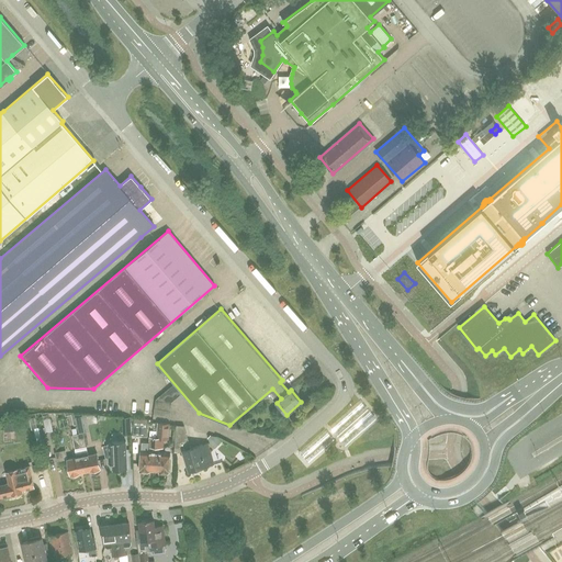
[(169,418),(171,403),(156,401),(153,416),(169,418)]
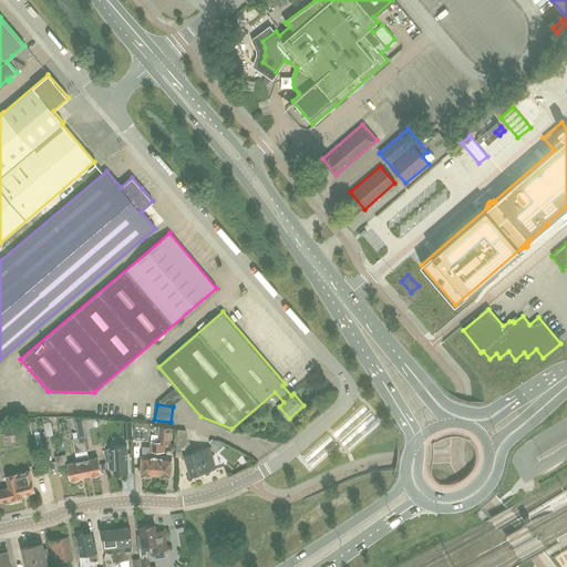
[(53,435),(50,422),(43,423),(45,436),(53,435)]
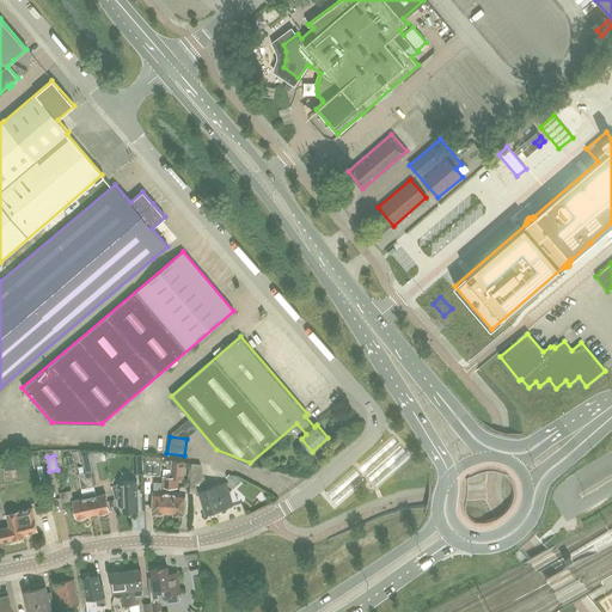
[(146,459),(145,475),(160,476),(161,460),(146,459)]
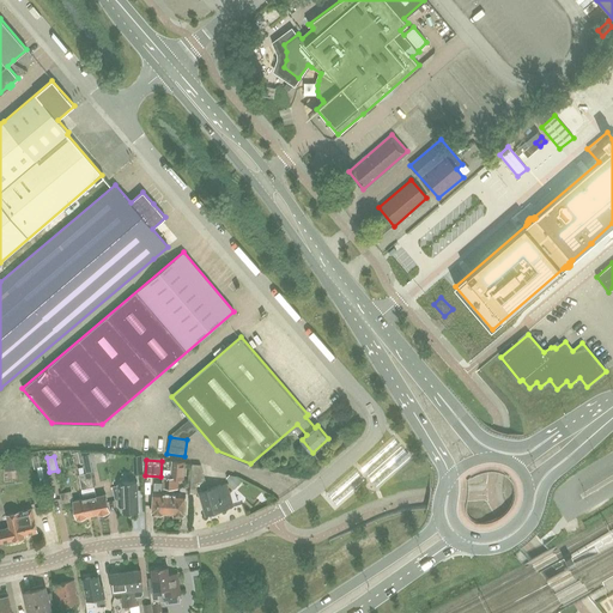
[(184,515),(186,493),(173,492),(173,487),(177,489),(178,478),(183,478),(183,461),(171,460),(170,477),(169,495),(168,514),(184,515)]
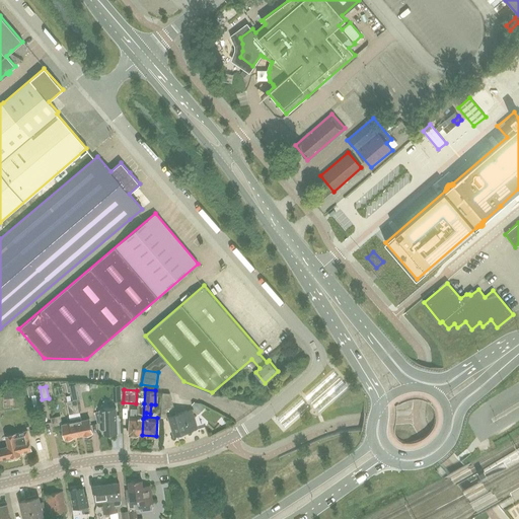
[(174,435),(197,428),(192,409),(176,414),(170,393),(162,392),(160,419),(168,416),(174,435)]
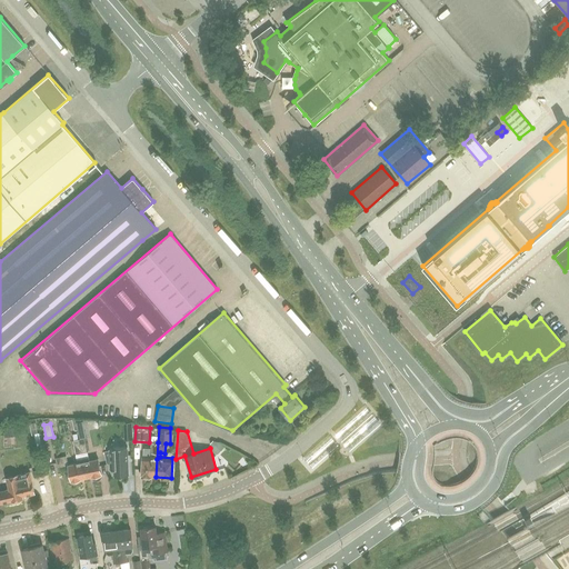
[(87,477),(91,476),(92,478),(95,479),(97,480),(99,479),(101,476),(101,473),(98,458),(89,460),(85,438),(79,439),(82,457),(87,477)]
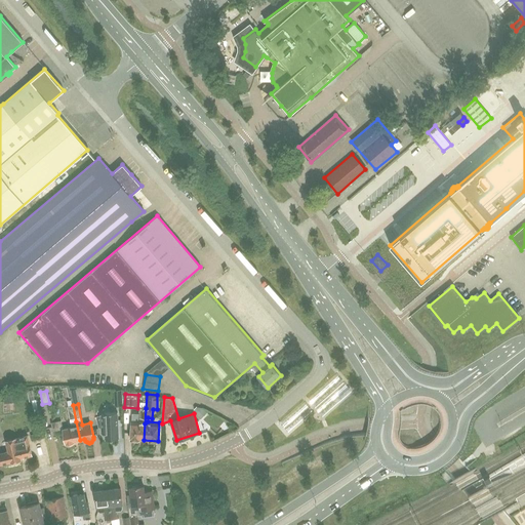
[(74,443),(74,441),(80,440),(76,421),(73,405),(67,406),(71,427),(63,429),(66,442),(67,445),(69,446),(71,446),(73,445),(74,443)]
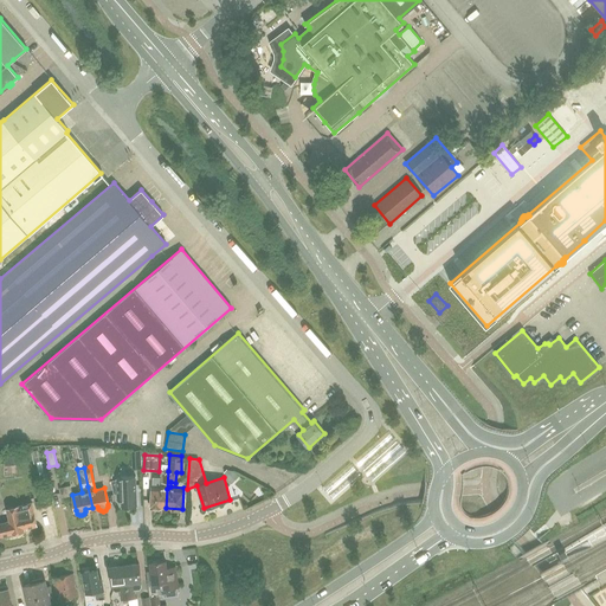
[(152,485),(150,507),(166,508),(167,489),(168,471),(161,470),(160,487),(152,485)]
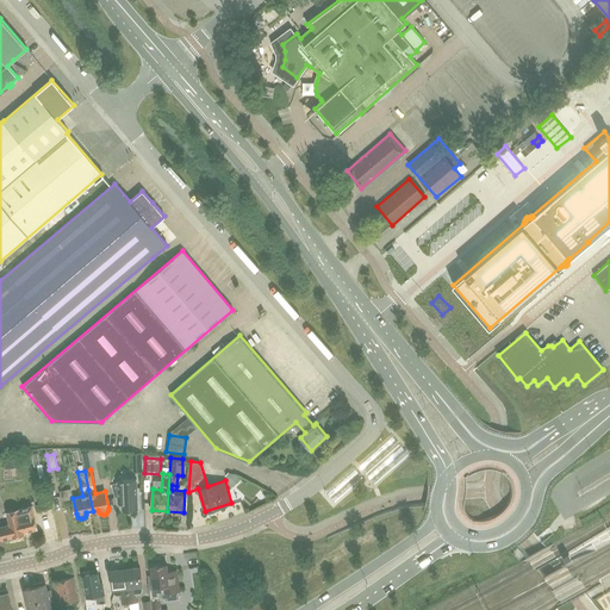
[(123,511),(137,510),(136,479),(120,479),(120,481),(117,481),(118,504),(122,504),(123,511)]
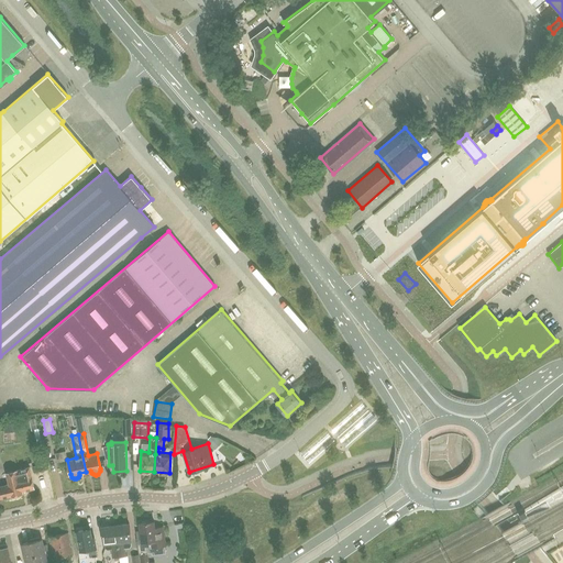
[(22,490),(34,487),(30,466),(7,472),(9,483),(0,485),(0,497),(22,493),(22,490)]
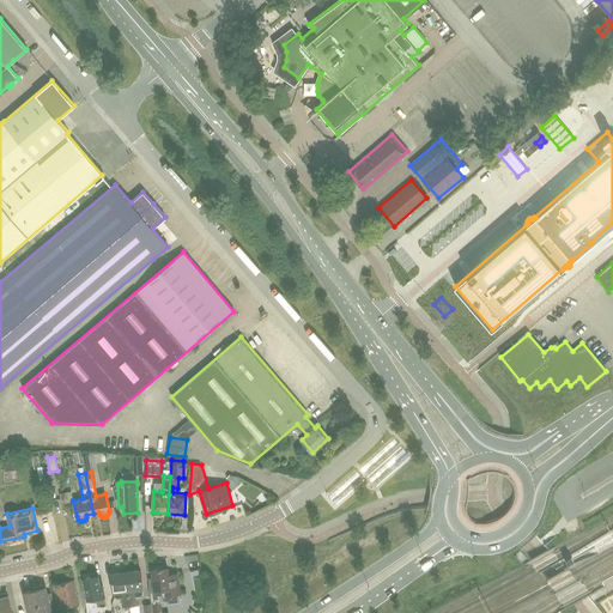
[(164,595),(180,593),(177,572),(169,574),(168,566),(152,568),(153,576),(147,577),(151,604),(161,602),(159,594),(164,593),(164,595)]
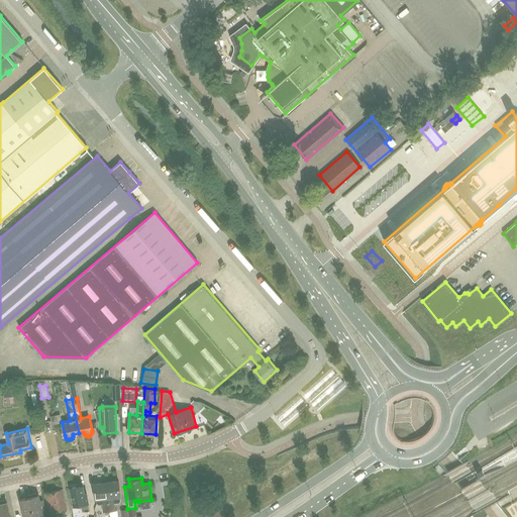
[(120,500),(119,496),(120,496),(118,480),(105,482),(107,496),(109,511),(114,510),(113,503),(118,502),(120,500)]
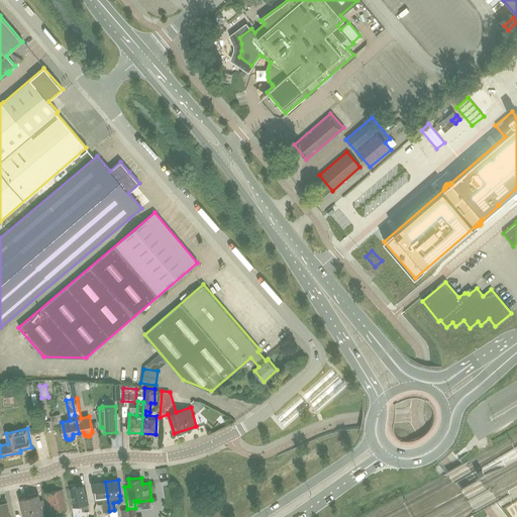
[(98,504),(102,504),(103,511),(109,511),(107,496),(105,482),(93,483),(95,499),(96,499),(97,503),(98,504)]
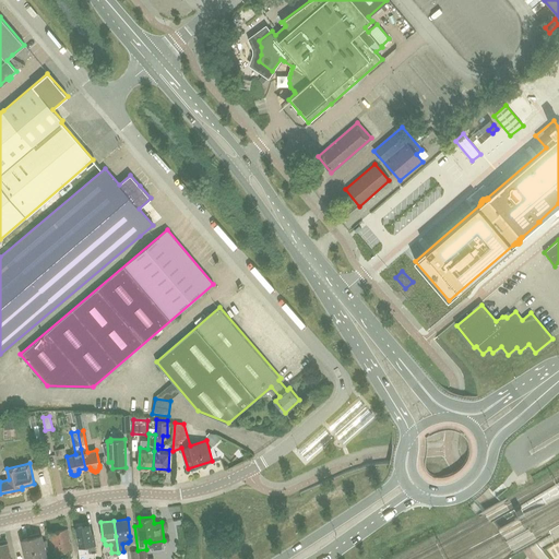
[(96,552),(95,540),(93,530),(91,531),(90,524),(76,526),(80,546),(86,545),(88,554),(96,552)]
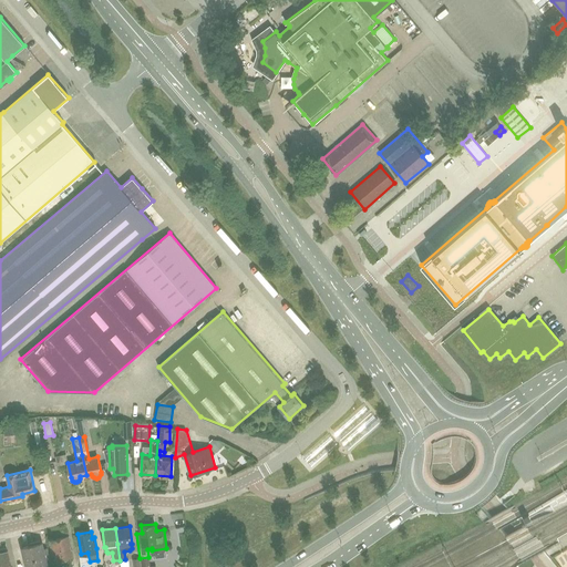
[(73,558),(71,548),(69,536),(49,540),(54,563),(73,558)]
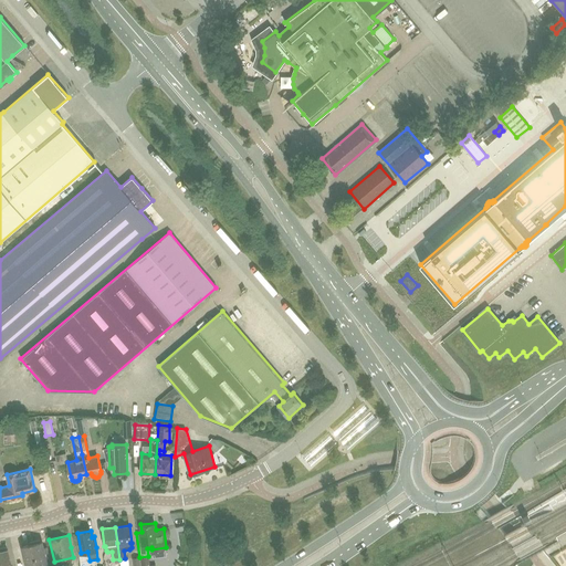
[(22,546),(22,547),(27,565),(48,565),(42,542),(22,546)]
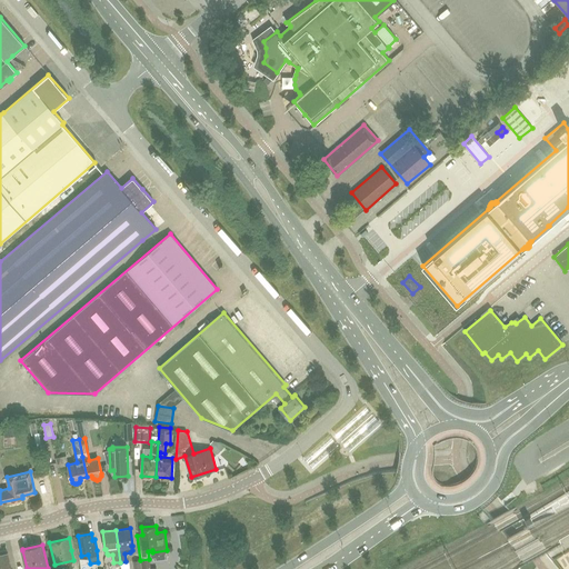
[(0,568),(11,568),(8,552),(7,553),(6,550),(0,551),(0,568)]
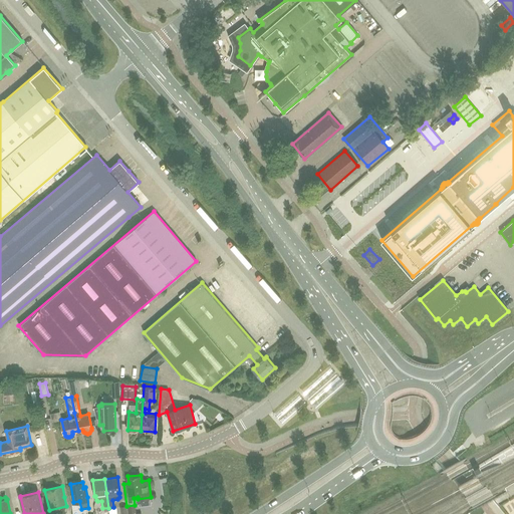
[(134,513),(135,512),(136,512),(135,505),(126,506),(127,513),(134,513)]
